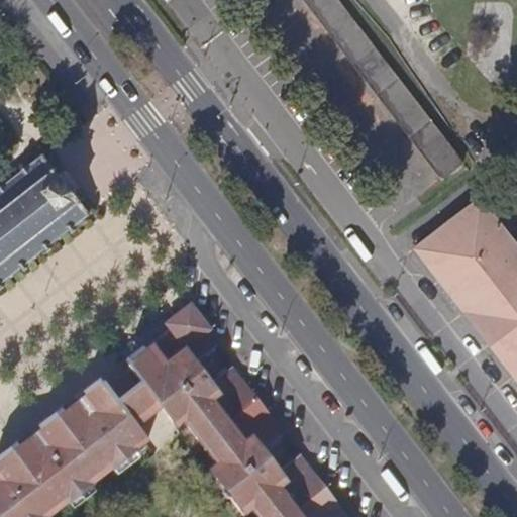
[(340,0),(306,0),(446,178),(468,161),(340,0)]
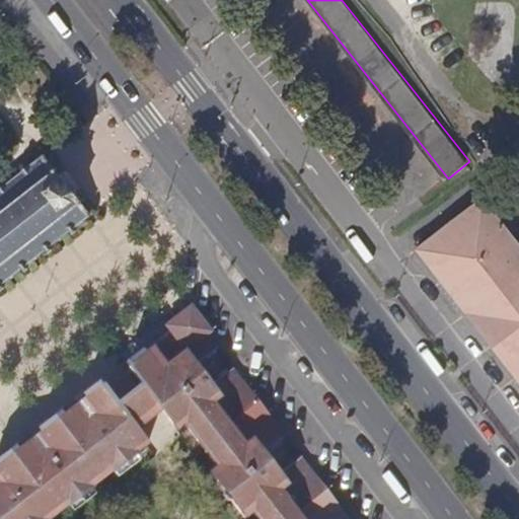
[(76,227),(84,220),(93,213),(90,209),(89,210),(81,200),(84,197),(80,194),(77,196),(75,193),(78,191),(75,186),(71,188),(64,178),(67,176),(63,171),(59,173),(57,169),(60,167),(57,162),(53,165),(47,157),(49,155),(45,152),(42,155),(28,165),(23,160),(18,164),(23,169),(15,175),(12,172),(7,176),(9,180),(4,183),(0,178),(0,290),(1,292),(6,288),(2,282),(9,278),(11,281),(16,277),(14,274),(21,268),(25,273),(30,269),(26,265),(33,258),(35,261),(40,258),(38,255),(47,249),(51,254),(56,249),(52,244),(58,240),(60,242),(65,238),(63,236),(69,231),(74,236),(80,231),(76,227)]
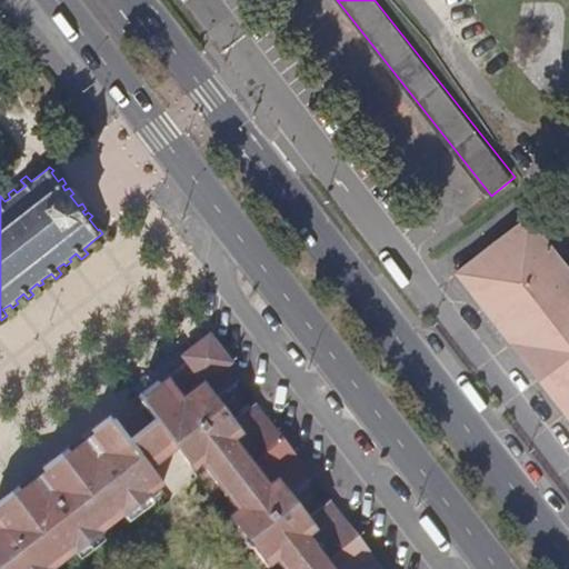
[(568,265),(530,215),(460,268),(568,410),(568,265)]
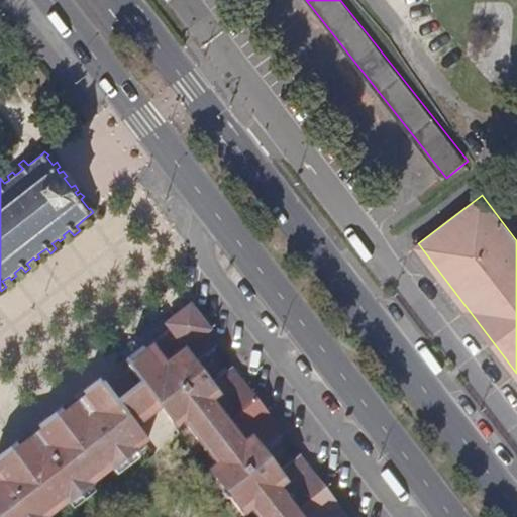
[(351,516),(305,457),(286,473),(270,451),(289,436),(237,369),(217,384),(203,366),(222,349),(210,333),(214,331),(195,306),(171,325),(167,328),(162,323),(153,329),(158,334),(125,359),(147,387),(151,393),(146,396),(154,407),(160,403),(164,409),(179,428),(187,422),(222,469),(215,475),(246,516),(255,511),(261,516),(351,516)]
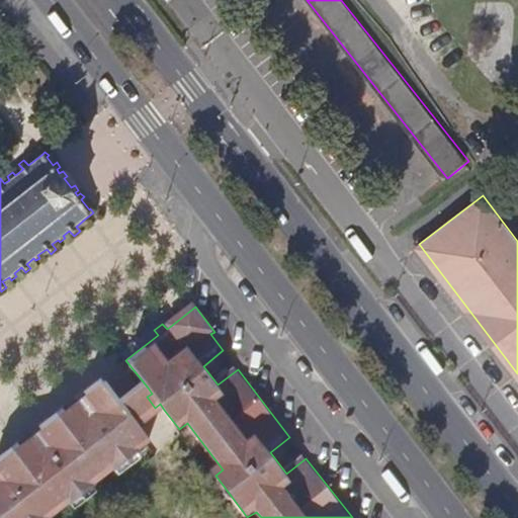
[(167,321),(162,324),(167,329),(171,326),(167,321)]
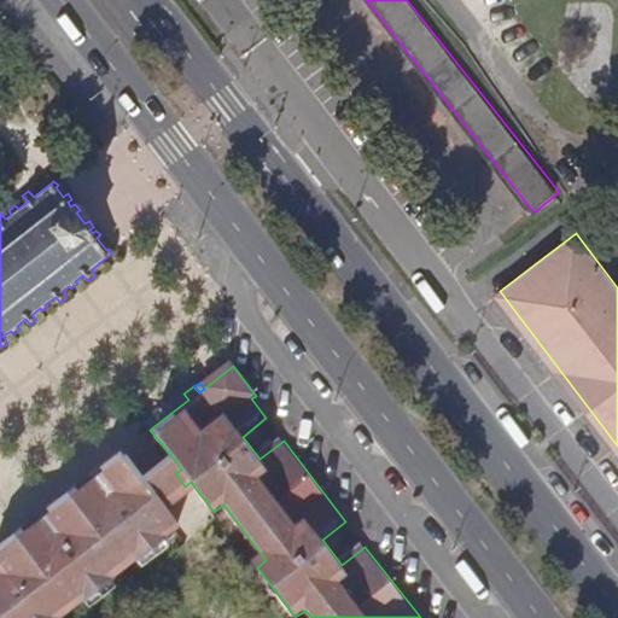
[(146,424),(150,430),(188,400),(184,394),(146,424)]
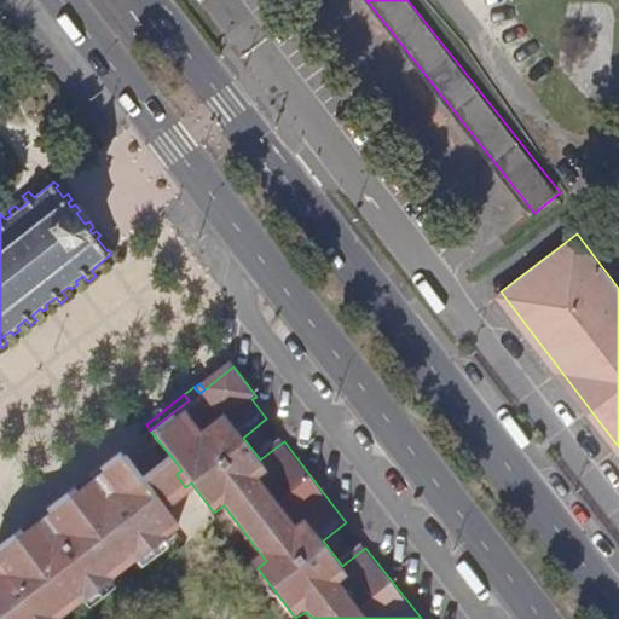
[(0,618),(63,618),(179,531),(165,513),(144,486),(127,463),(119,470),(114,464),(103,473),(108,479),(92,491),(81,499),(65,512),(53,520),(38,533),(27,541),(11,553),(0,560),(0,618)]
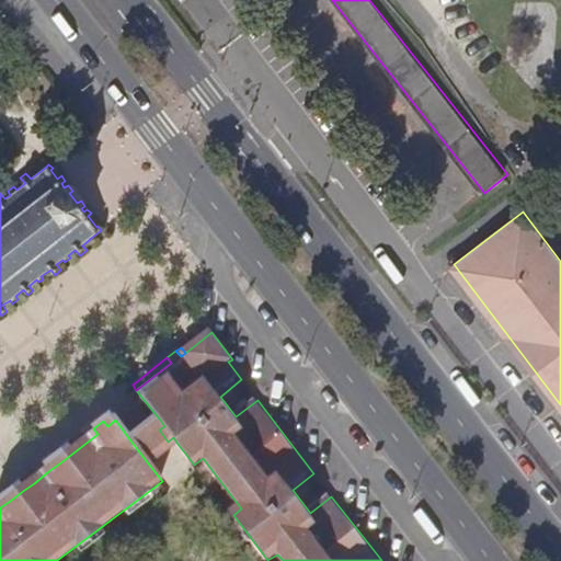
[(164,426),(160,420),(130,441),(149,465),(178,444),(173,437),(168,442),(159,430),(164,426)]
